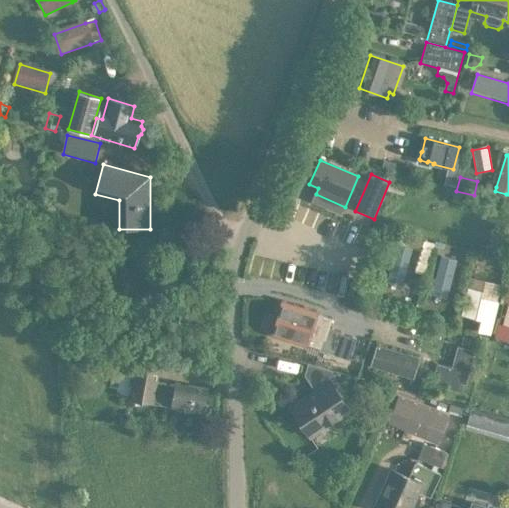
[(486,184),(484,194),(494,197),(495,191),(496,187),(486,184)]
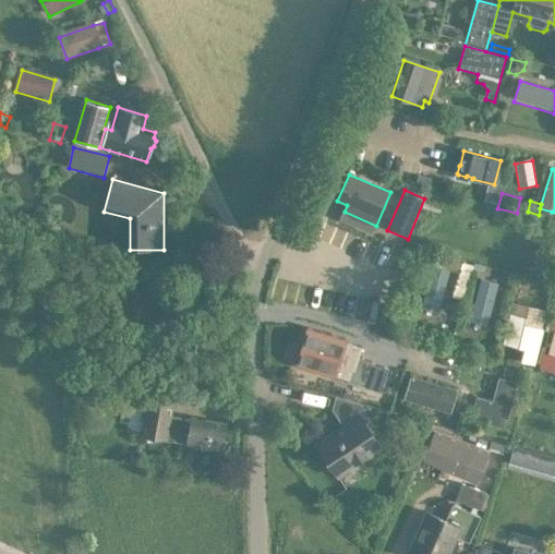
[(552,212),(540,208),(539,215),(537,220),(549,223),(552,212)]
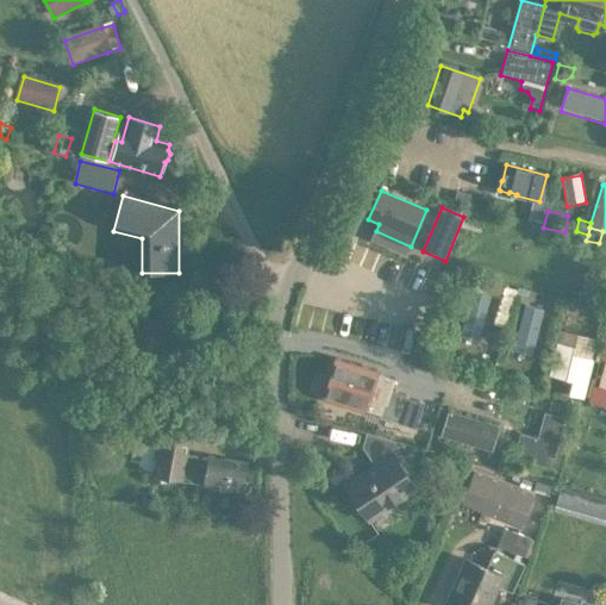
[(505,288),(494,325),(506,329),(517,292),(505,288)]
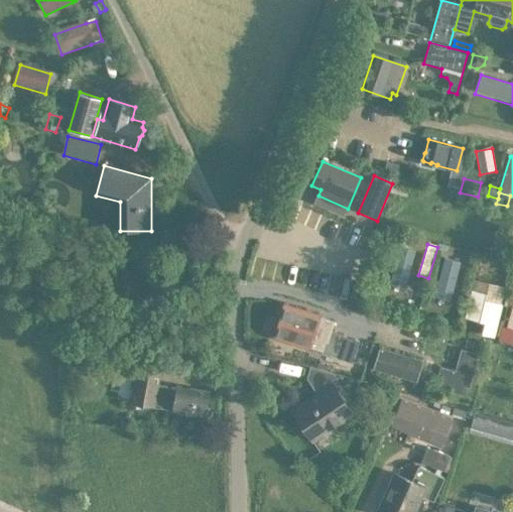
[(400,248),(391,286),(405,289),(415,252),(400,248)]
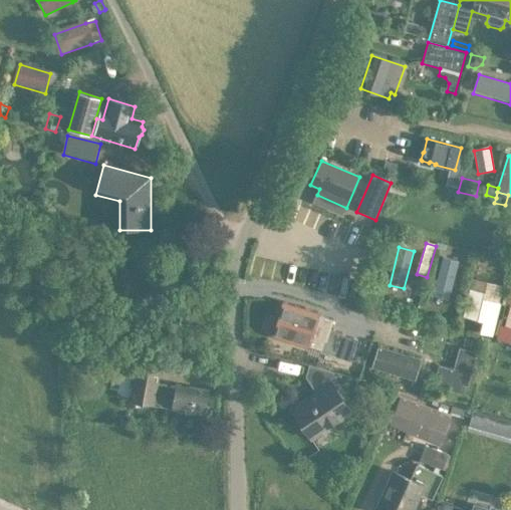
[(444,259),(434,297),(449,300),(459,263),(444,259)]
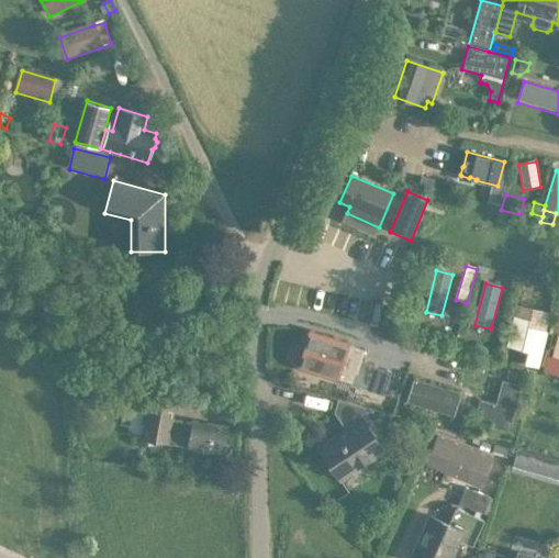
[(538,321),(517,316),(512,339),(517,341),(515,349),(528,353),(525,365),(537,368),(545,336),(535,334),(538,321)]
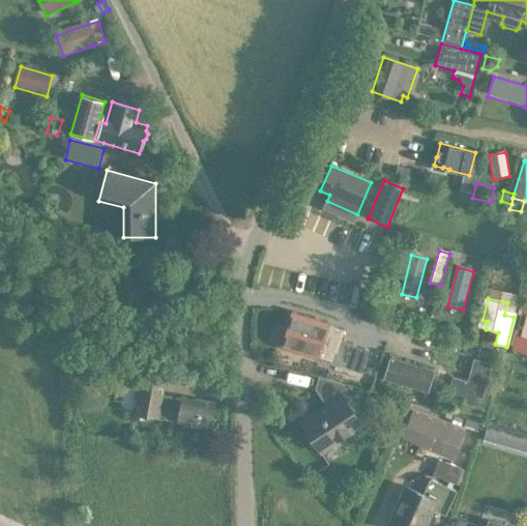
[(344,331),(328,327),(329,325),(293,314),(282,349),(318,360),(319,358),(331,362),(334,353),(337,353),(344,331)]
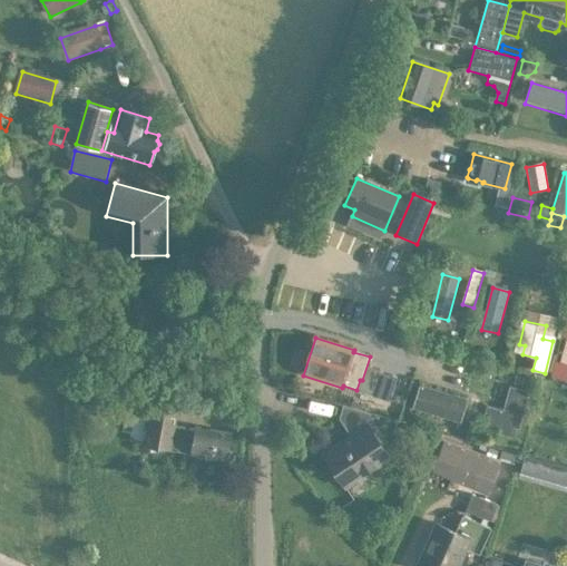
[(380,373),(372,398),(390,403),(398,378),(380,373)]
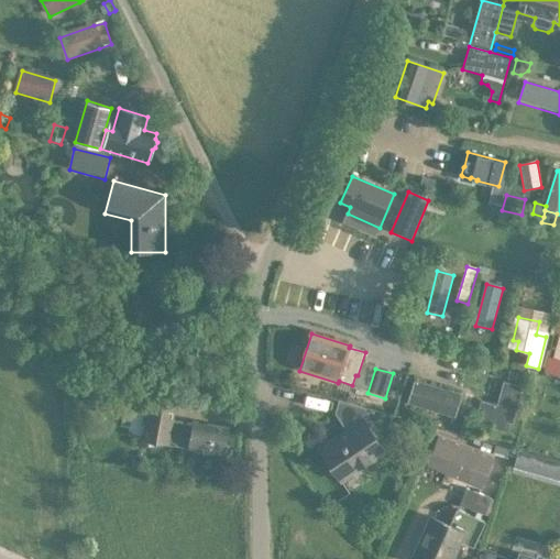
[(511,372),(508,381),(519,383),(522,375),(511,372)]
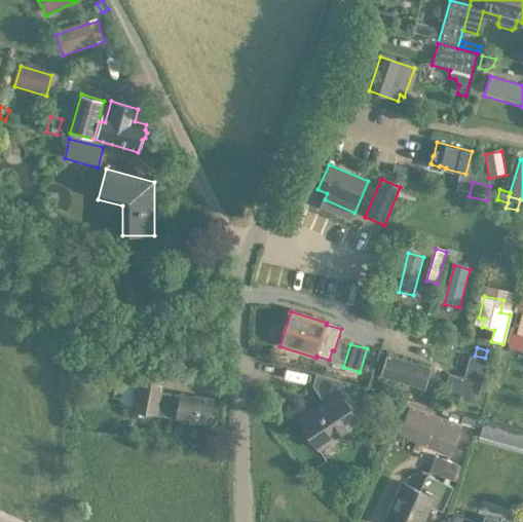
[(115,355),(112,368),(129,371),(133,358),(115,355)]
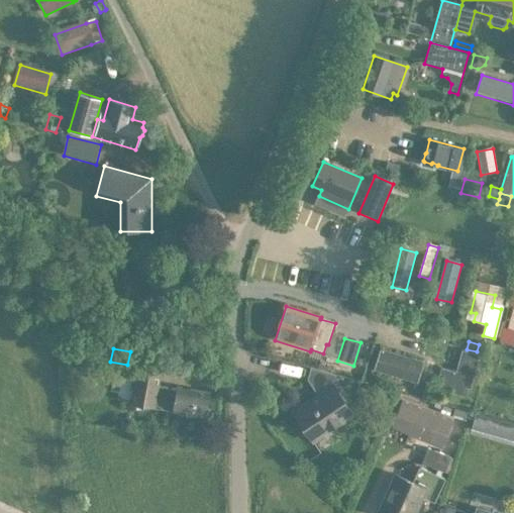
[(418,385),(424,363),(381,349),(374,373),(418,385)]
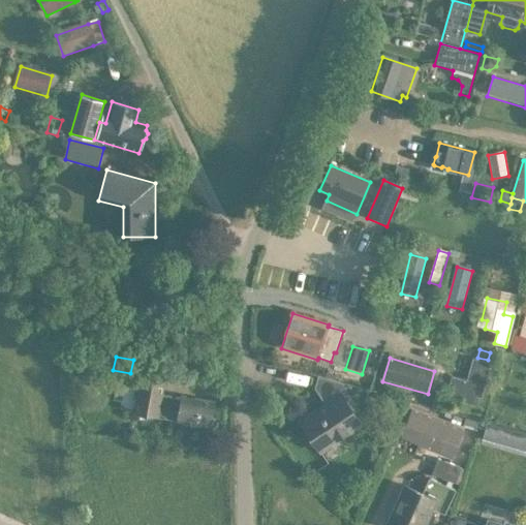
[(473,360),(468,381),(452,378),(445,399),(475,407),(478,399),(482,400),(485,387),(491,365),(473,360)]
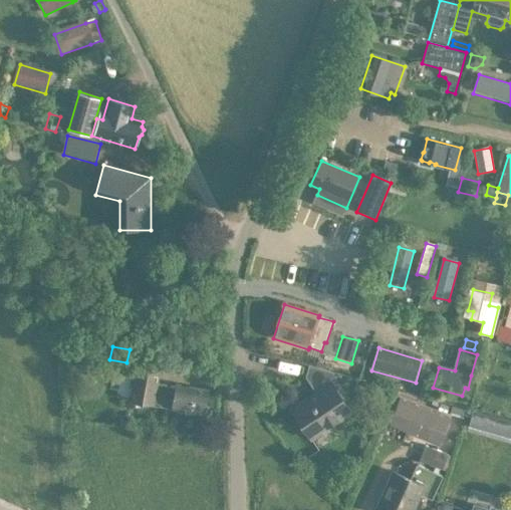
[(332,379),(334,373),(309,367),(306,378),(314,392),(332,379)]
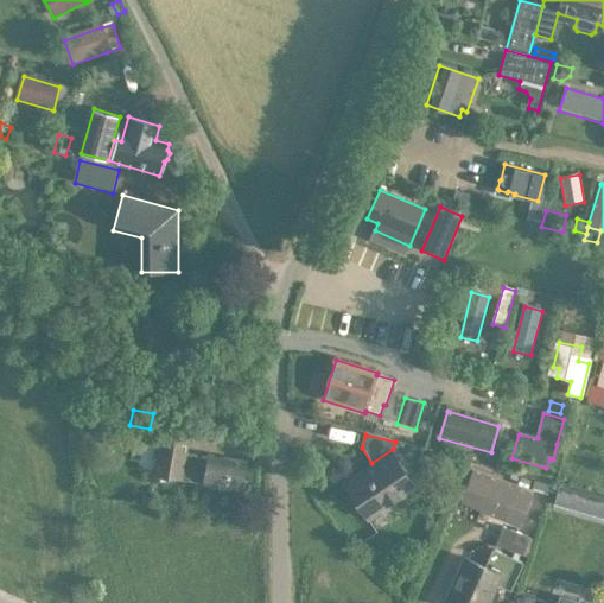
[(156,476),(243,492),(248,464),(209,457),(208,459),(186,456),(189,442),(163,437),(156,476)]
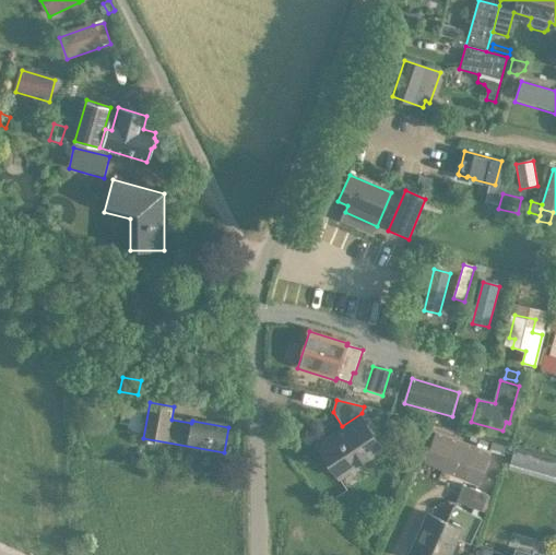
[(424,425),(399,418),(393,438),(418,445),(424,425)]
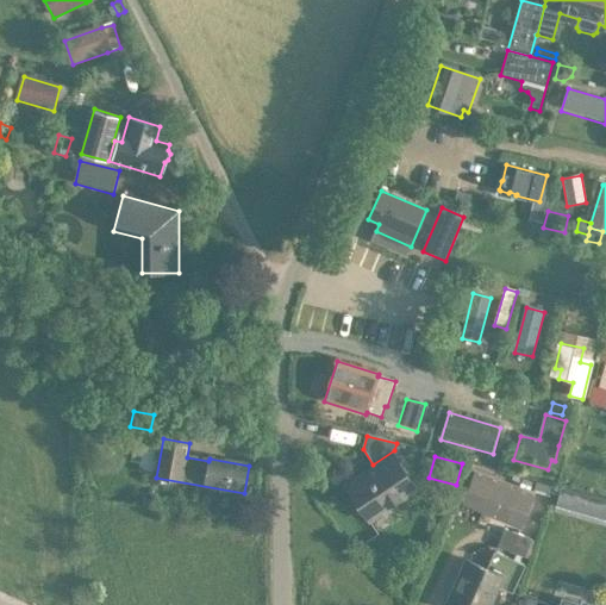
[(395,457),(381,467),(347,488),(368,521),(416,488),(395,457)]
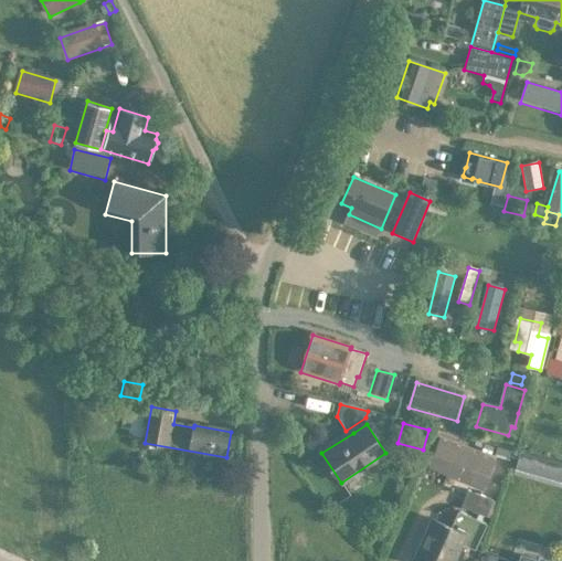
[(496,463),(439,440),(428,468),(484,490),(496,463)]
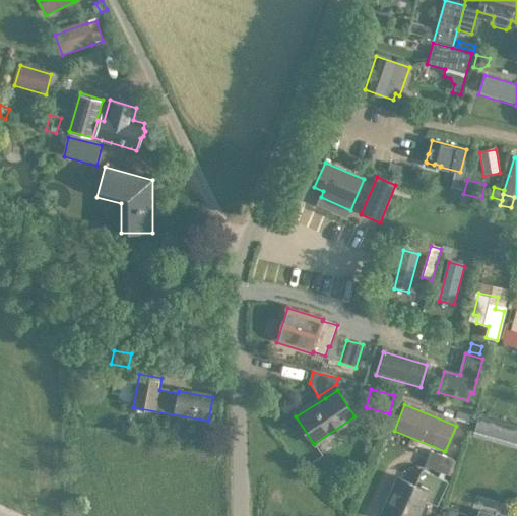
[(455,411),(453,410),(446,408),(446,409),(444,415),(452,418),(455,411)]
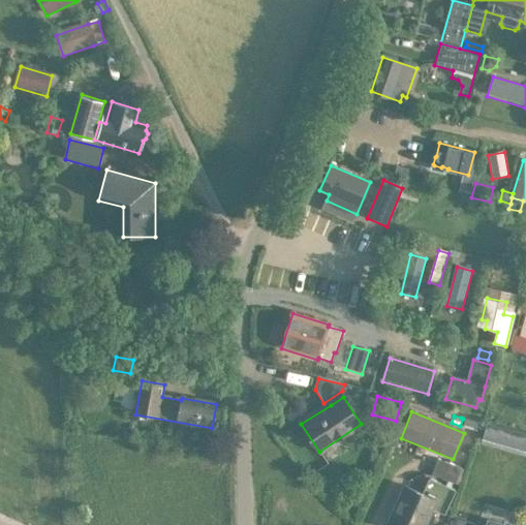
[(384,419),(379,434),(393,438),(398,423),(384,419)]
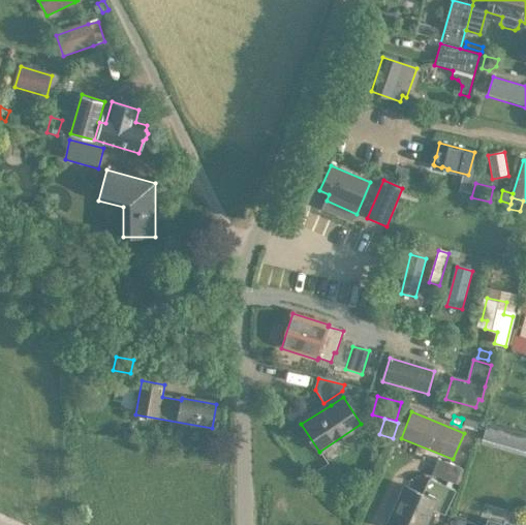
[(478,423),(477,423),(466,419),(463,428),(476,431),(478,423)]
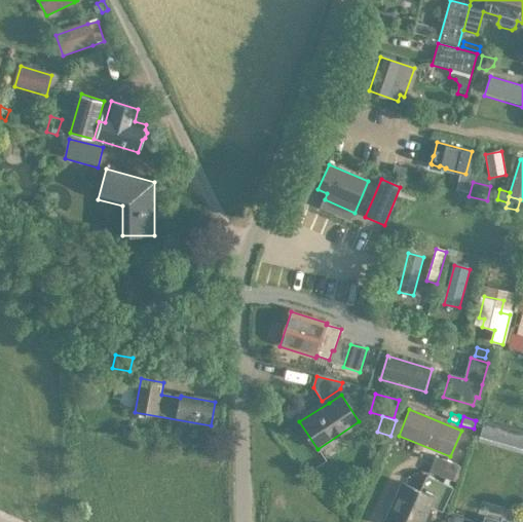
[(484,422),(479,439),(493,443),(522,450),(522,433),(497,426),(484,422)]
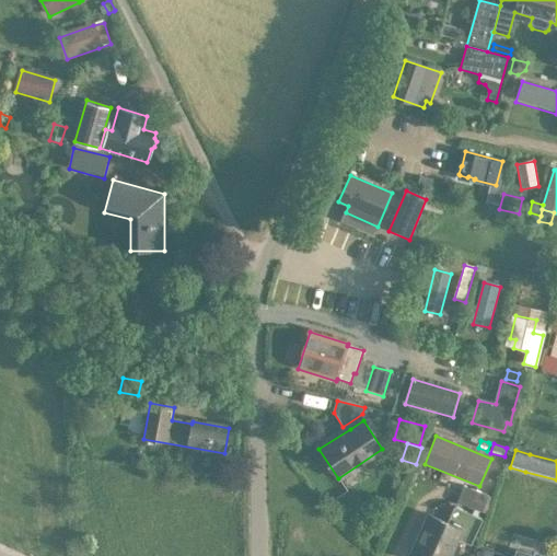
[(465,488),(459,504),(483,512),(489,497),(465,488)]
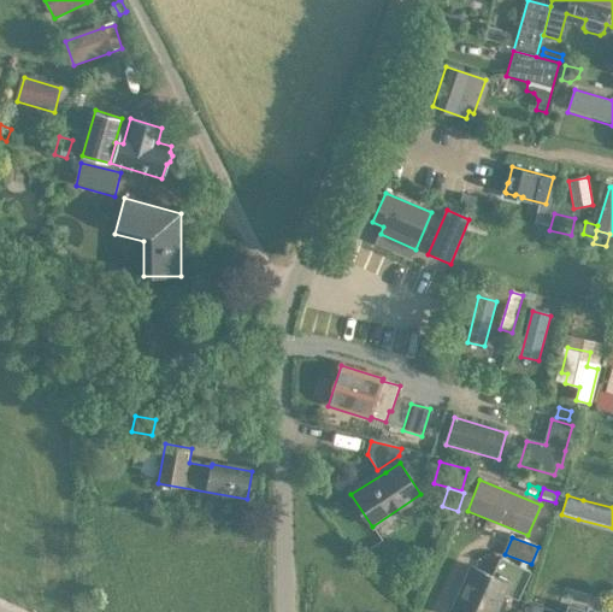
[(494,578),(473,569),(454,611),(494,611),(502,594),(518,600),(531,572),(502,560),(494,578)]
